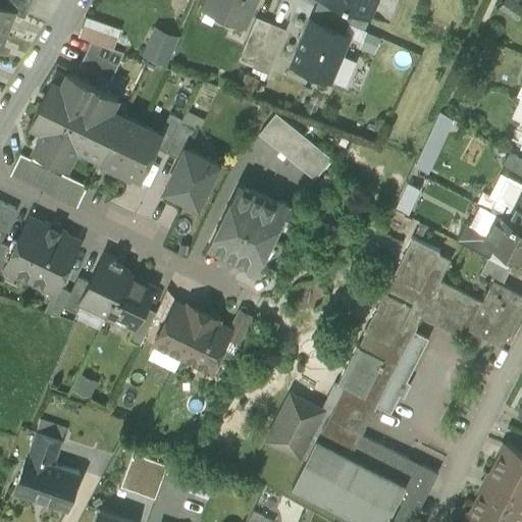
[(30,3),(21,0),(0,0),(0,4),(13,10),(13,11),(24,15),(30,3)]
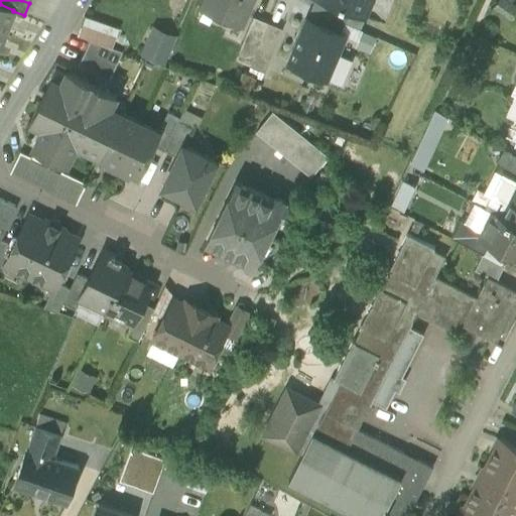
[(252,0),(204,0),(201,8),(242,25),(252,0)]
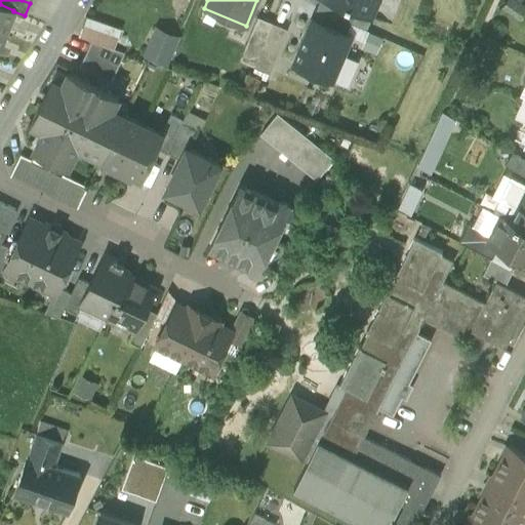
[(330,0),(347,7),(370,17),(376,0),(330,0)]
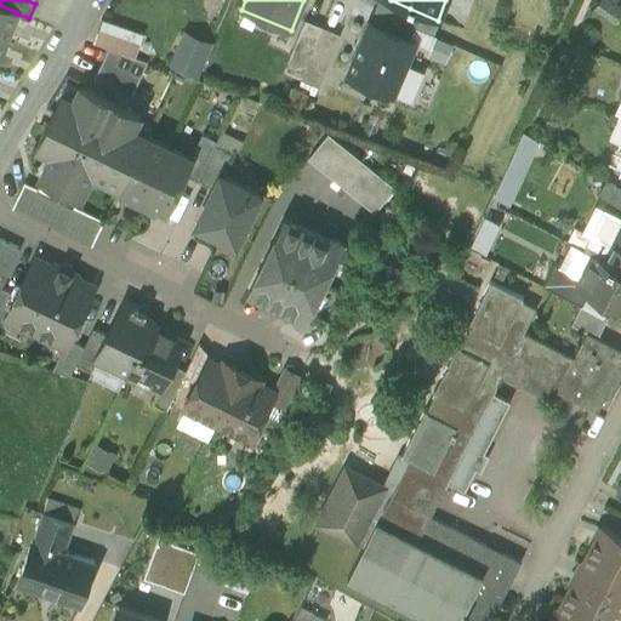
[(0,5),(0,36),(3,39),(7,26),(10,27),(16,13),(16,12),(0,5)]
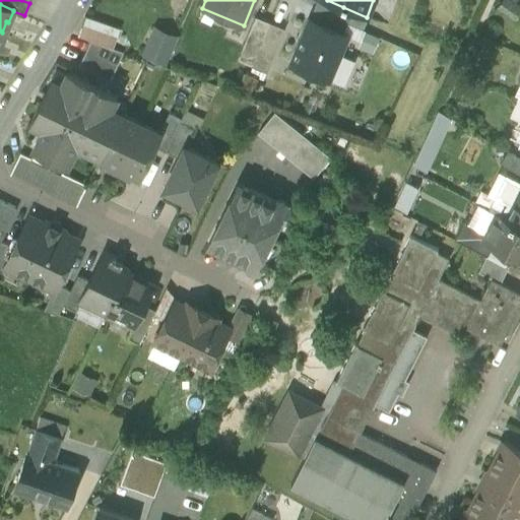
[(362,28),(367,17),(343,7),(338,18),(362,28)]
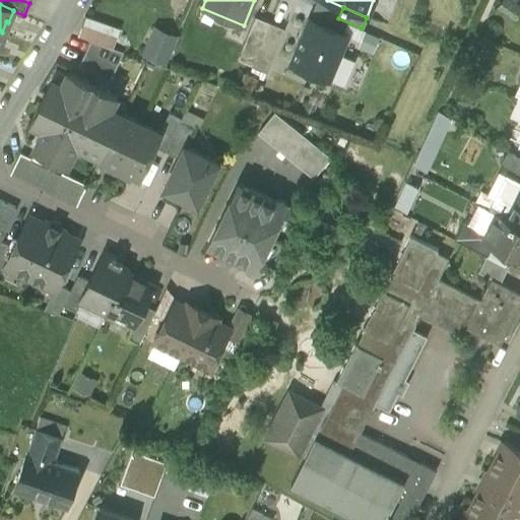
[(255,15),(245,40),(259,46),(269,21),(255,15)]
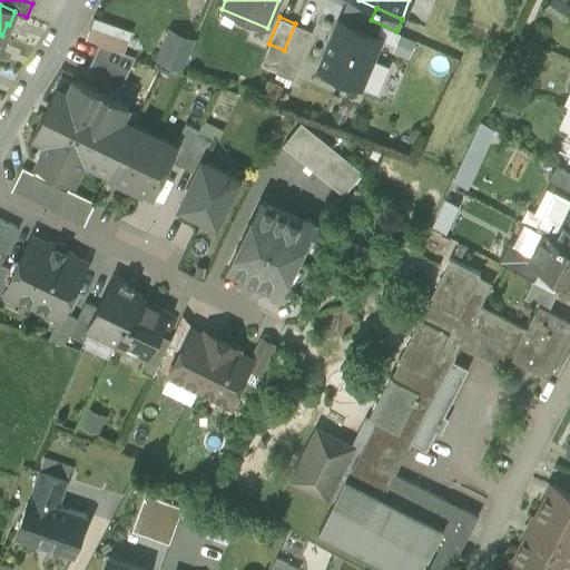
[(341,23),(330,49),(326,48),(317,67),(361,86),(362,84),(360,82),(370,61),(371,61),(381,39),(365,32),(337,20),(337,21),(341,23)]
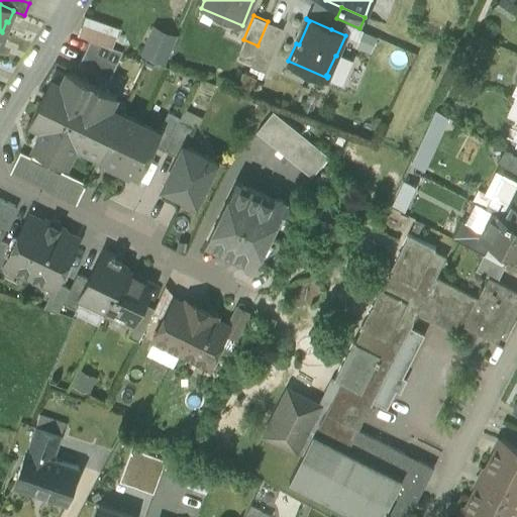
[(359,28),(336,18),(331,29),(345,35),(363,42),(362,46),(411,68),(417,53),(359,28)]
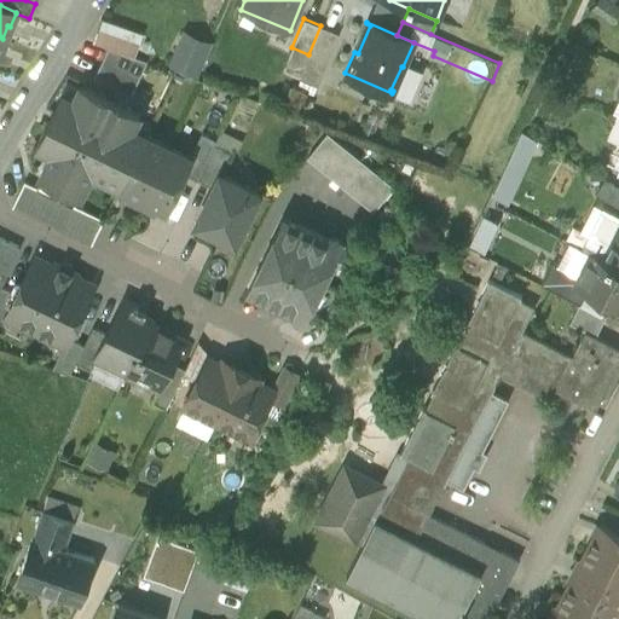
[(339,34),(320,25),(308,55),(327,63),(339,34)]
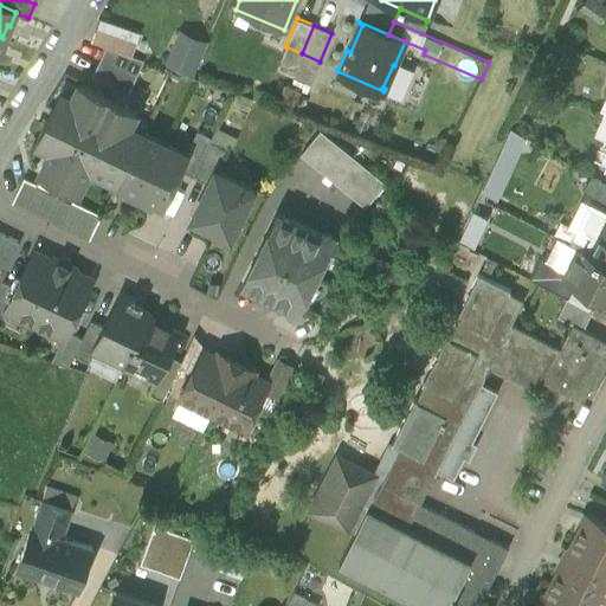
[(91,42),(107,46),(130,56),(135,43),(96,28),(91,42)]
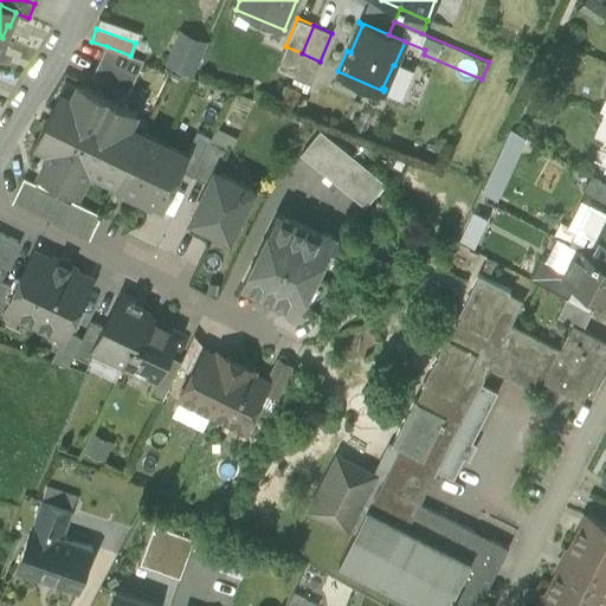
[(180,30),(166,64),(193,75),(207,42),(180,30)]
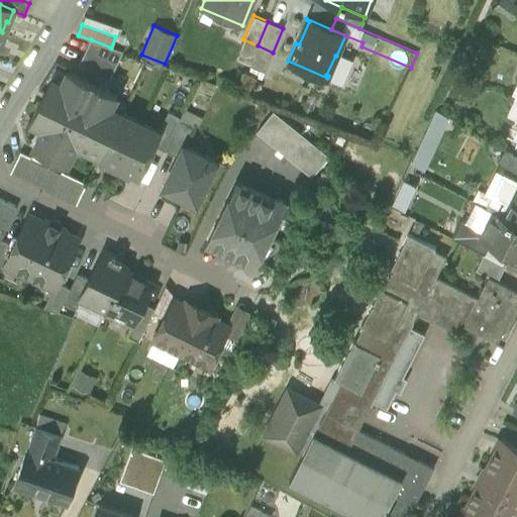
[(111,47),(91,39),(79,65),(109,79),(123,52),(111,47)]
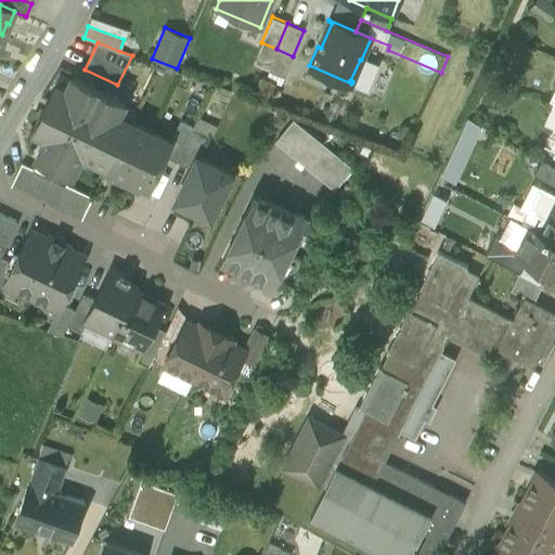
[(125,102),(72,76),(65,90),(54,85),(47,100),(121,137),(129,121),(118,116),(125,102)]
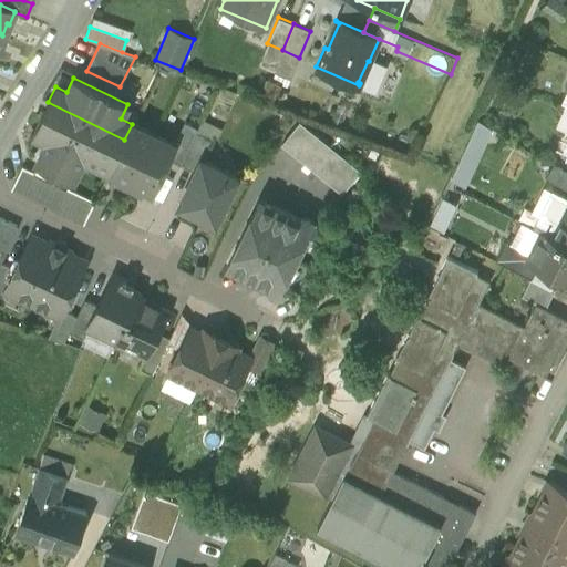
[(124,140),(48,102),(33,132),(48,138),(37,161),(38,162),(33,171),(66,187),(71,178),(73,178),(83,156),(110,169),(124,140)]
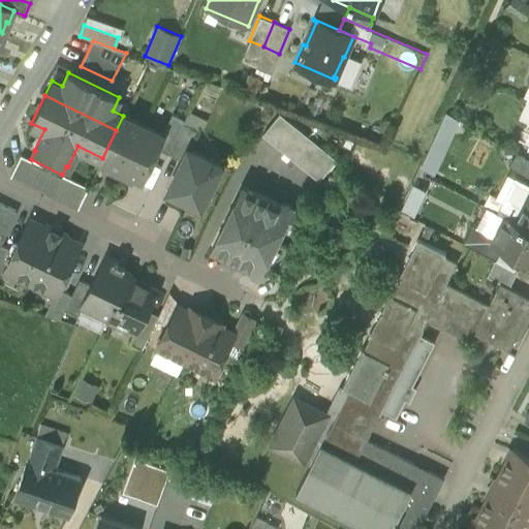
[(528,122),(528,130),(525,139),(528,142),(528,97),(527,96),(519,118),(528,122)]
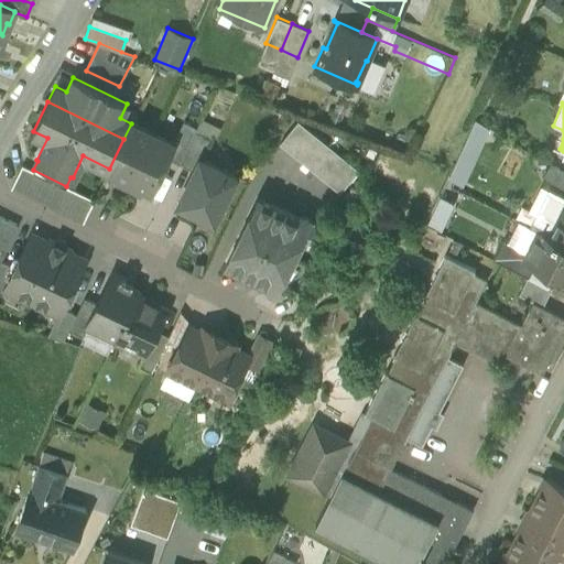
[(444,175),(457,181),(481,122),(467,116),(444,175)]
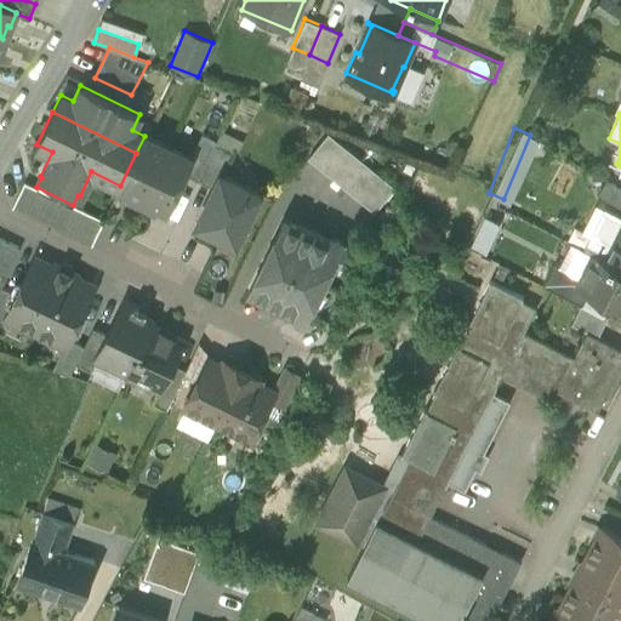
[(201,135),(191,158),(192,159),(183,175),(197,181),(216,141),(201,135)]
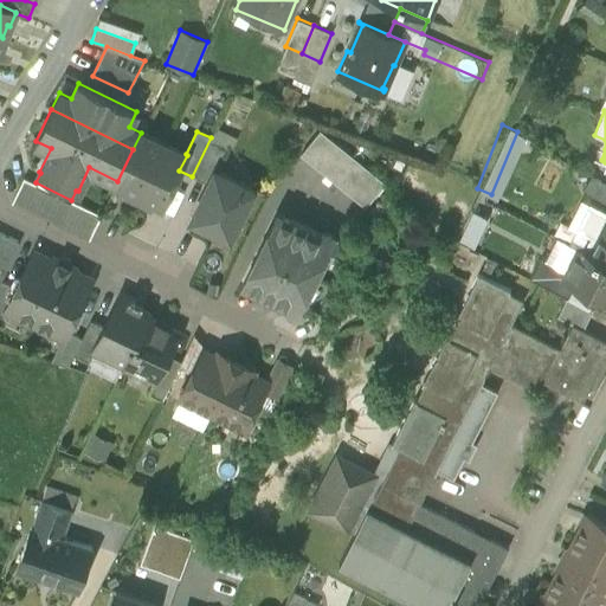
[(385,184),(320,131),(301,155),(365,207),(385,184)]
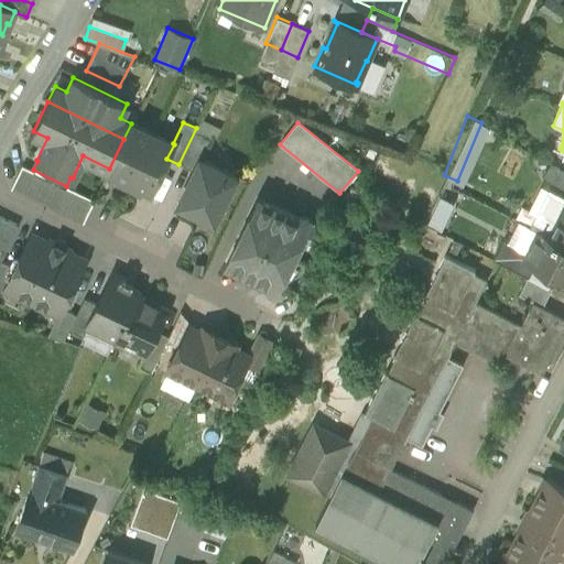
[(153,134),(131,123),(123,139),(109,169),(117,173),(117,177),(129,184),(153,134)]
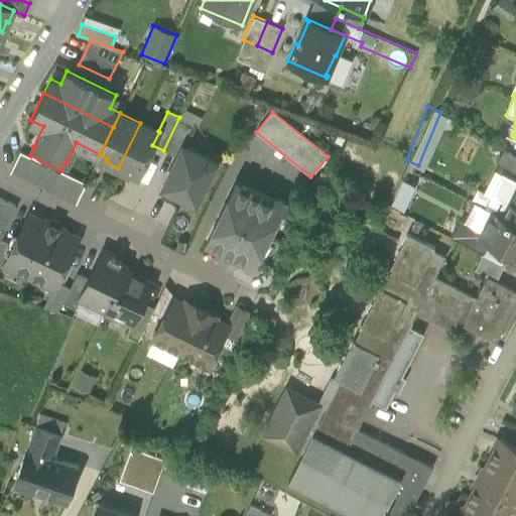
[(179,117),(163,150),(176,157),(182,145),(183,145),(195,125),(179,117)]
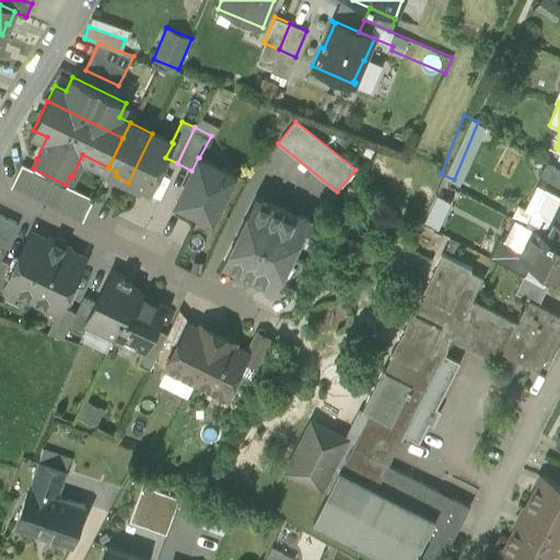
[(152,133),(128,183),(140,188),(144,185),(151,188),(165,158),(173,143),(172,142),(152,133)]
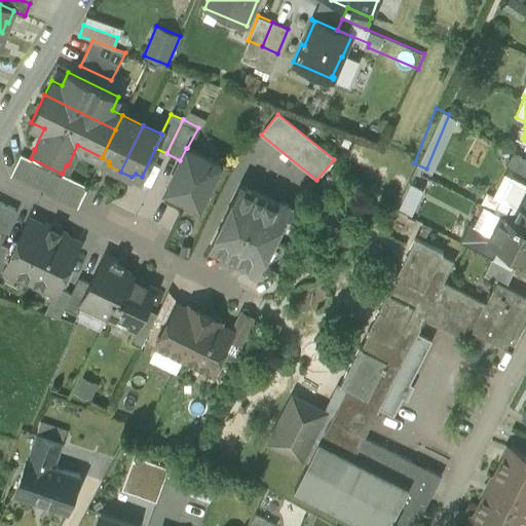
[(187,148),(186,148),(180,160),(165,190),(199,208),(221,164),(187,148)]
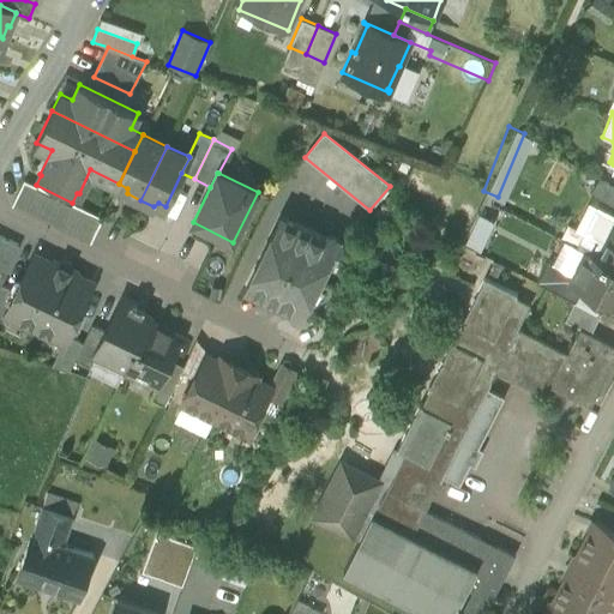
[(613,186),(599,178),(591,191),(613,204),(613,186)]
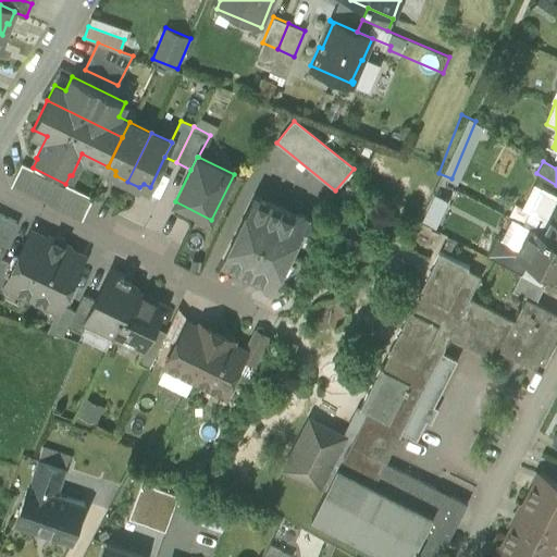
[(33,168),(22,162),(11,185),(82,220),(94,197),(65,184),(33,168)]
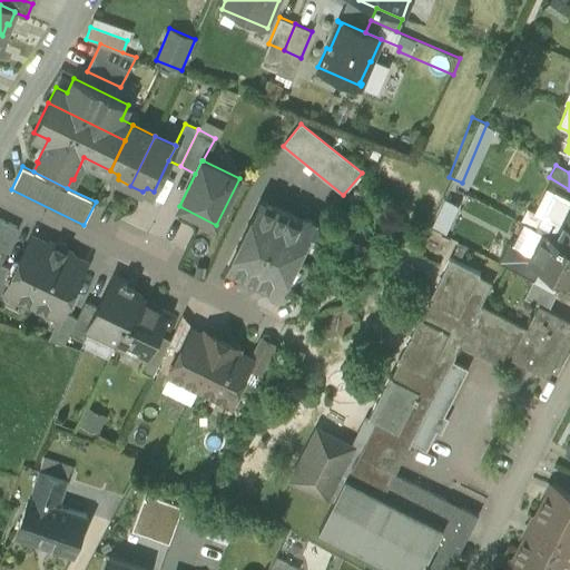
[(569,197),(557,190),(537,228),(544,232),(569,245),(569,197)]
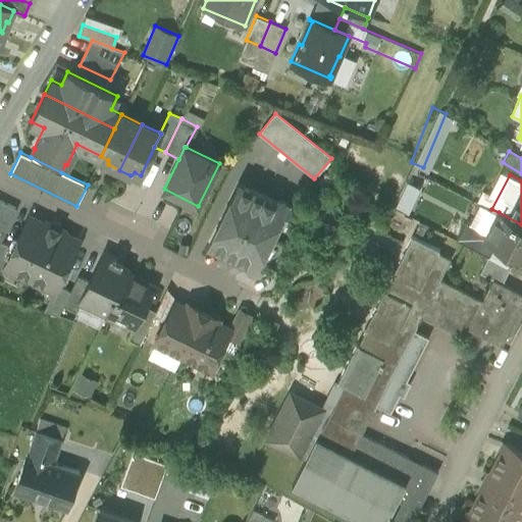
[(275,204),(238,186),(209,243),(247,261),(249,267),(255,270),(261,268),(264,262),(262,256),(280,218),(285,217),(289,211),(286,205),(280,202),(275,204)]
